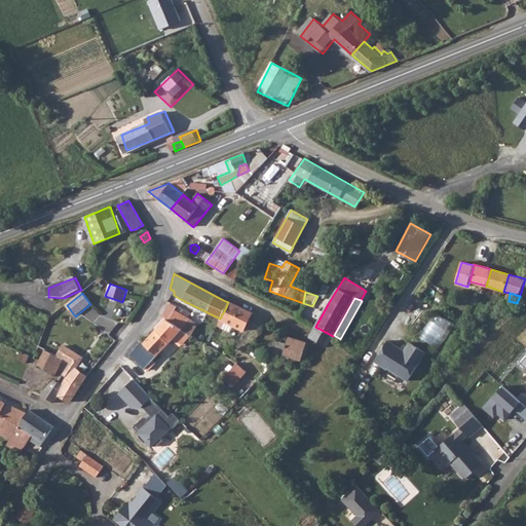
[(251,313),(228,302),(224,311),(220,318),(242,330),(251,313)]
